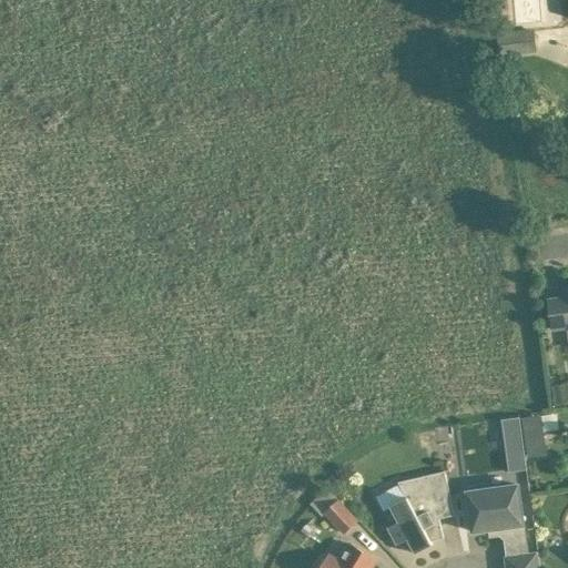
[(535,29),(511,31),(498,33),(500,57),(538,52),(535,29)]
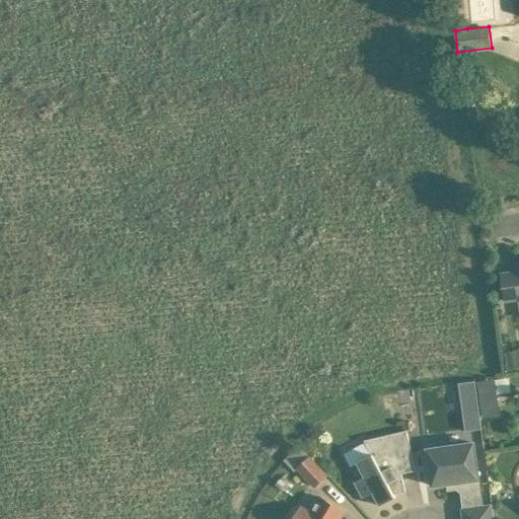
[(506,302),(511,301),(518,300),(518,272),(502,274),(506,302)]
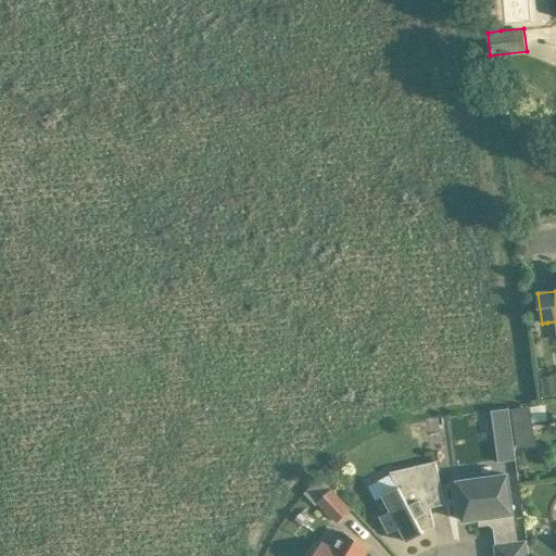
[(555,378),(542,380),(543,394),(555,392),(555,378)]
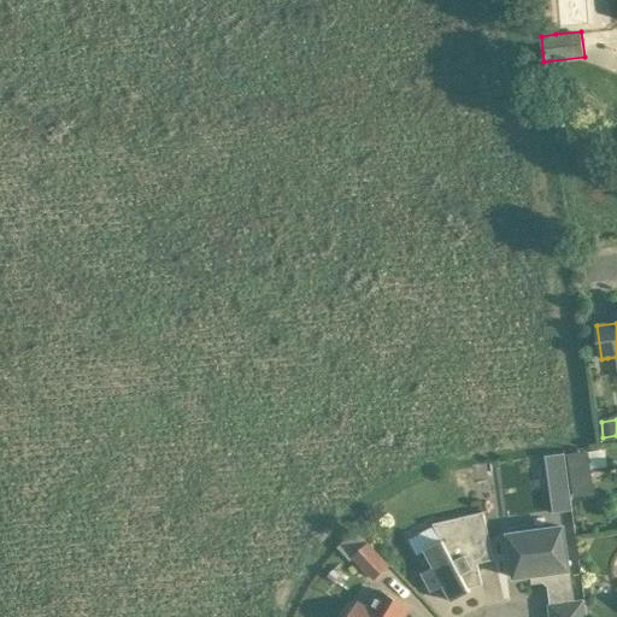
[(595,494),(592,468),(571,471),(574,497),(595,494)]
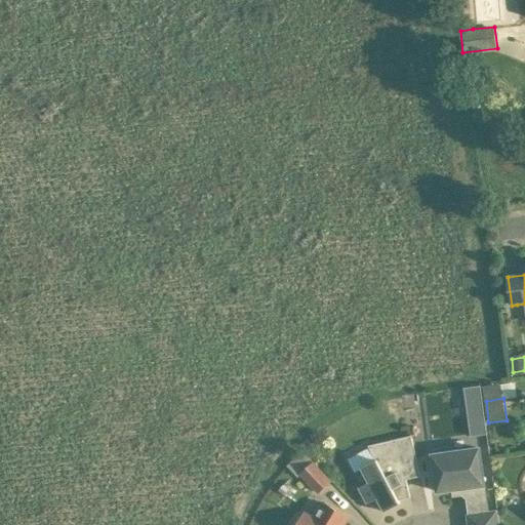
[(488,434),(484,409),(468,412),(471,436),(488,434)]
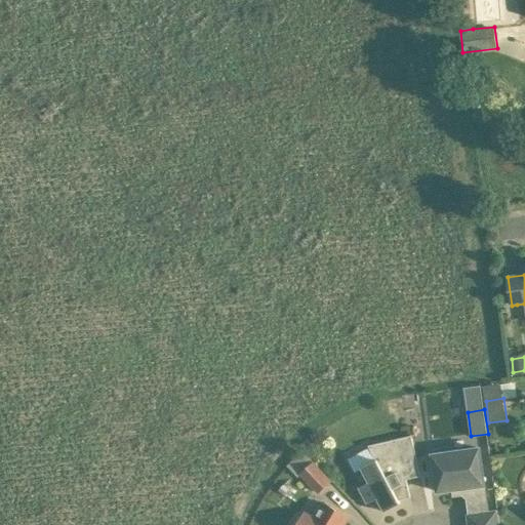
[(368,482),(359,488),(367,503),(377,498),(384,512),(401,502),(399,500),(411,497),(406,479),(420,476),(411,435),(369,445),(376,459),(361,468),(368,482)]
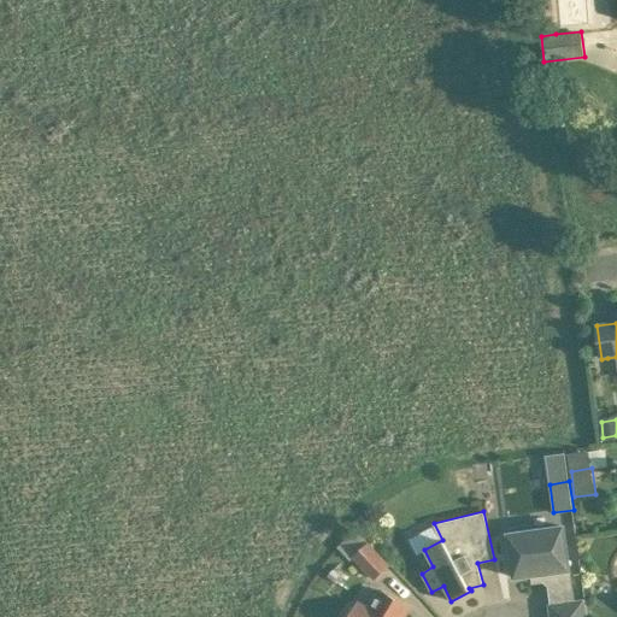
[(510,532),(509,532),(515,577),(542,574),(544,580),(552,586),(570,582),(562,526),(532,529),(532,528),(528,524),(512,527),(510,532)]
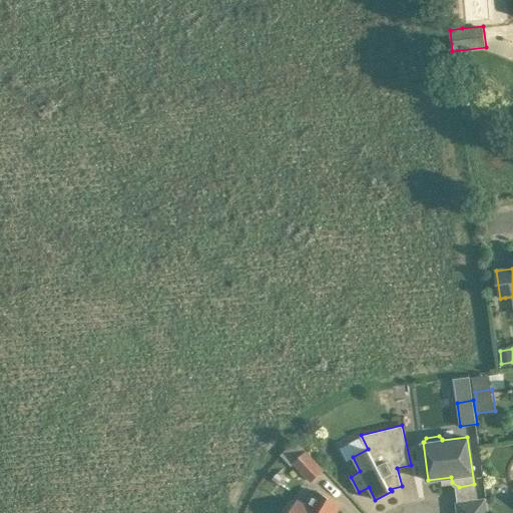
[(323,470),(306,451),(294,462),(298,466),(312,481),(323,470)]
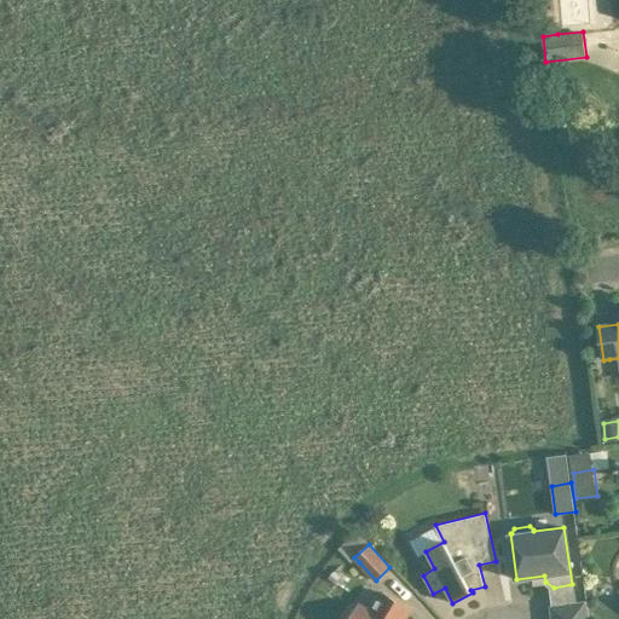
[(360,602),(357,608),(354,607),(352,607),(347,615),(347,618),(348,618),(405,618),(411,611),(380,591),(370,608),(360,602)]
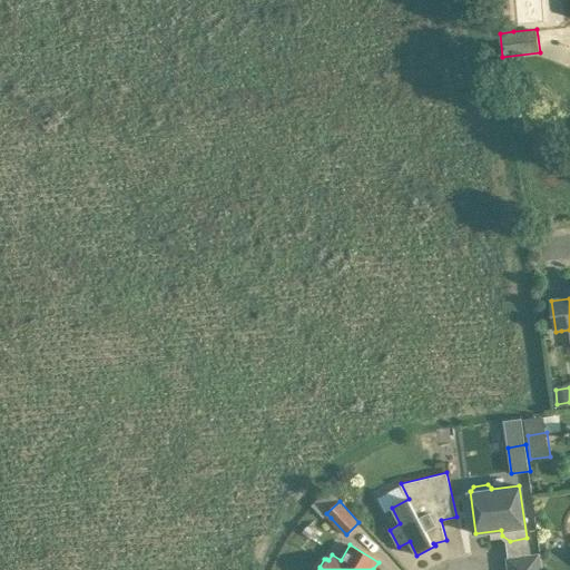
[(541,569),(539,554),(509,559),(509,569),(541,569)]
